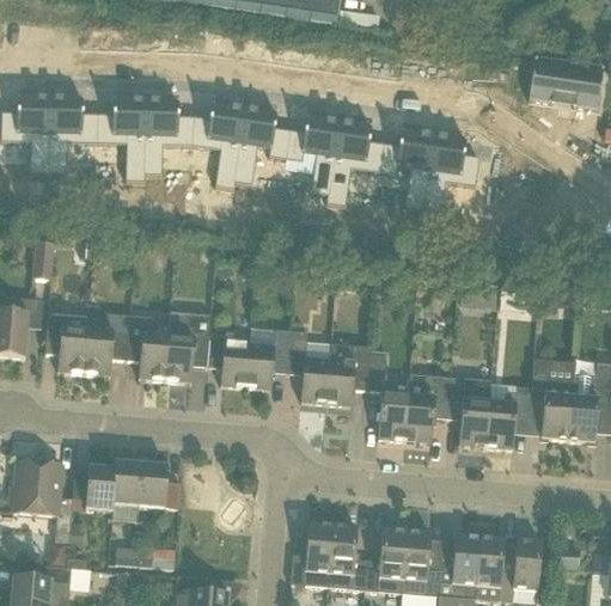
[(337,20),(340,0),(196,0),(337,20)]
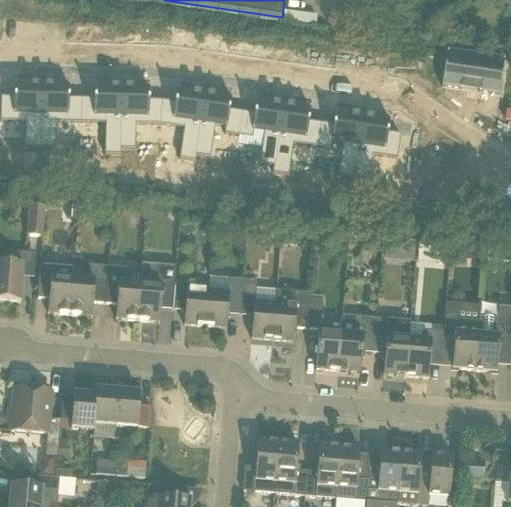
[(505,56),(448,48),(443,83),(500,92),(505,56)]
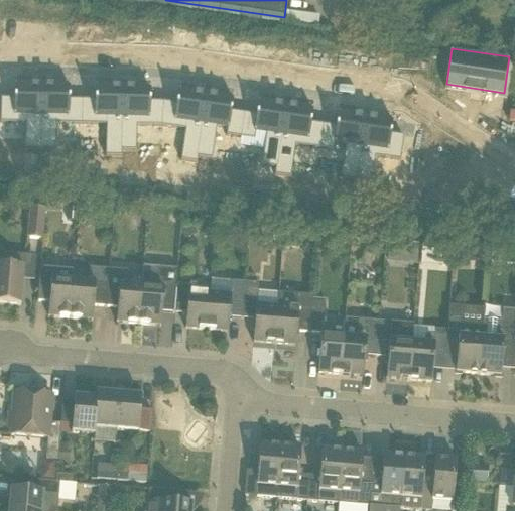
[(40,145),(42,82),(14,82),(14,96),(1,95),(1,119),(14,119),(14,112),(26,113),(25,145),(40,145)]
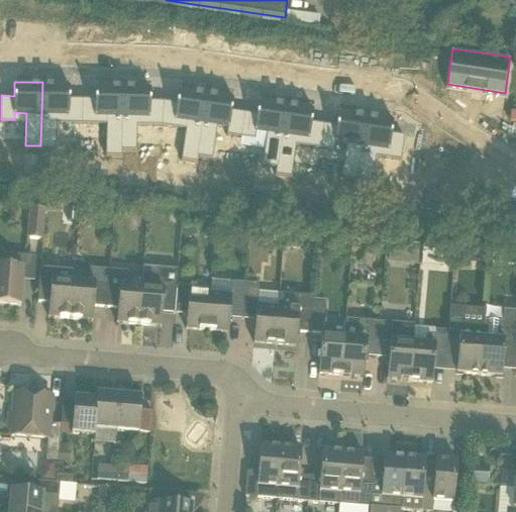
[(69,121),(82,121),(83,97),(70,97),(70,83),(42,82),(40,145),(56,146),(57,113),(69,114),(69,121)]
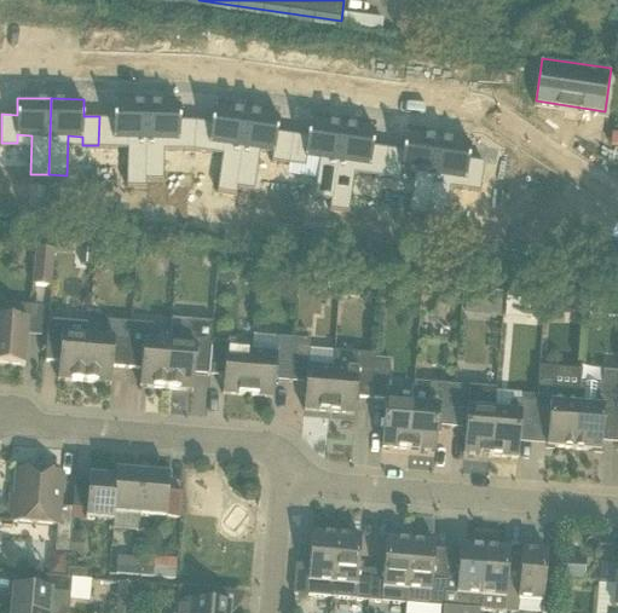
[(114,117),(99,116),(98,145),(114,146),(114,137),(128,138),(127,177),(146,177),(148,100),(114,100),(114,117)]
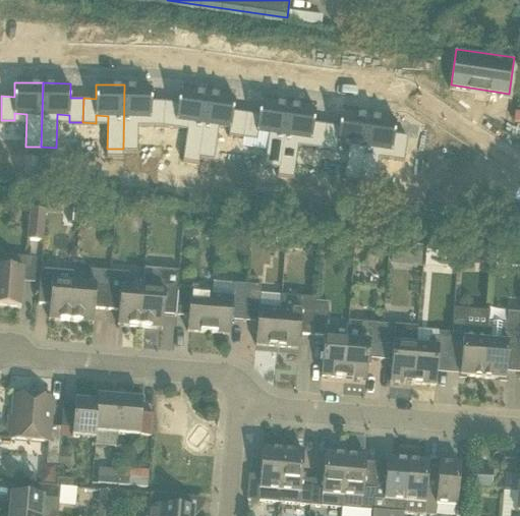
[(164,111),(164,100),(152,100),(152,86),(124,84),(123,149),(137,150),(138,117),(151,117),(151,124),(163,125),(164,111)]
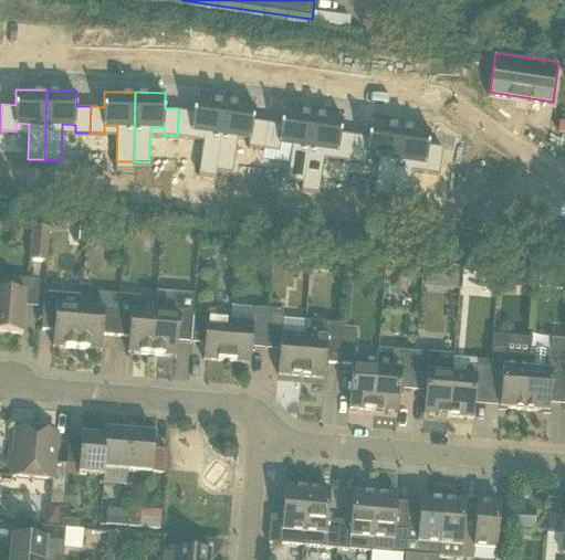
[(178,120),(177,136),(190,137),(192,129),(205,131),(199,173),(216,176),(216,169),(227,99),(196,96),(194,112),(180,109),(178,120)]
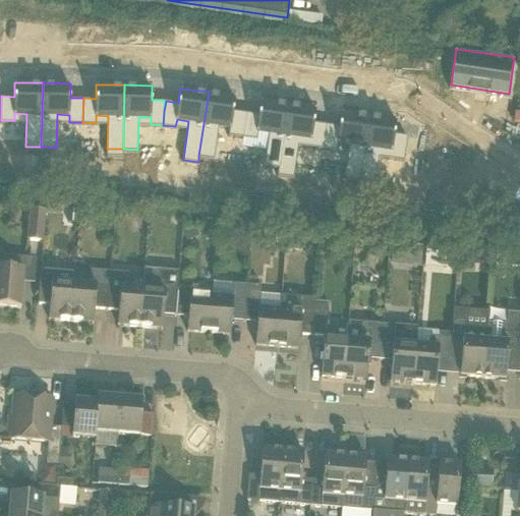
[(230,134),(243,136),(246,112),(234,110),(236,96),(209,92),(198,156),(211,157),(215,158),(219,125),(231,127),(230,134)]
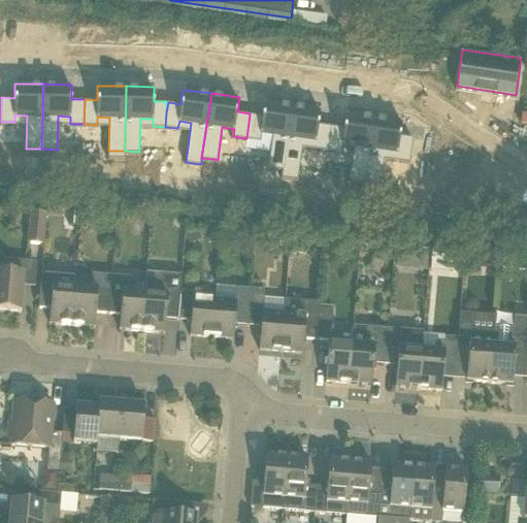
[(250,113),(246,138),(260,139),(261,132),(273,134),(268,167),(284,169),(293,105),(265,101),(263,115),(250,113)]
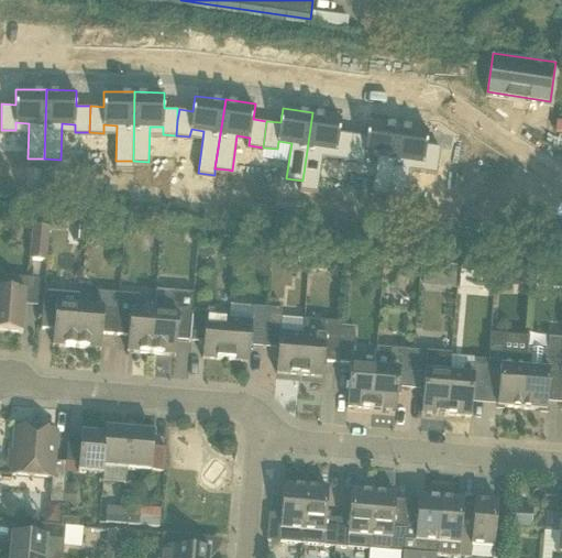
[(335,157),(350,160),(354,133),(340,131),(342,116),(312,112),(302,181),(319,183),(323,148),(337,150),(335,157)]
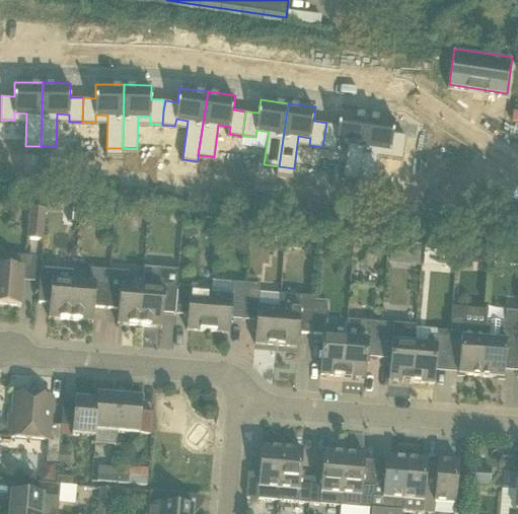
[(326,123),(322,147),(336,148),(337,141),(349,143),(344,175),(359,177),(368,115),(341,111),(339,125),(326,123)]
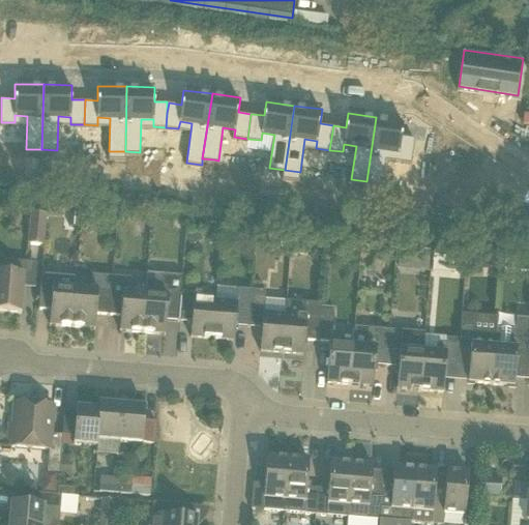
[(376,117),(366,181),(382,183),(387,150),(399,152),(398,159),(411,162),(415,137),(402,135),(404,120),(376,117)]
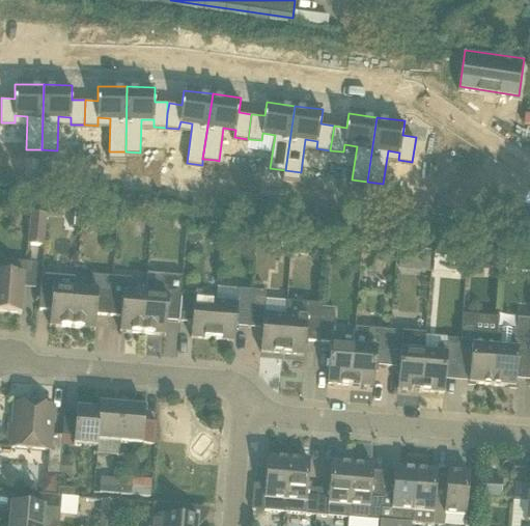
[(40,156),(25,155),(24,174),(39,174),(40,156)]
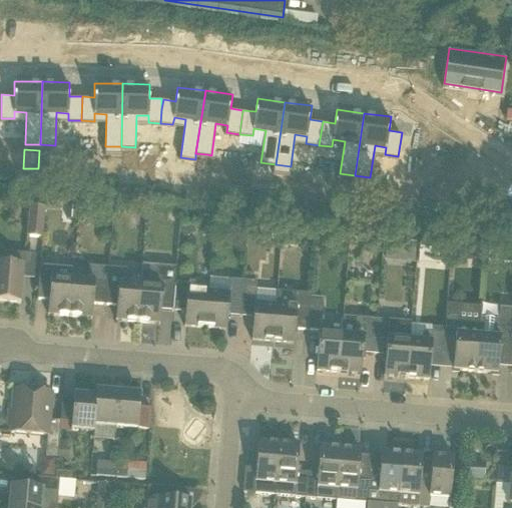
[(206,162),(207,154),(195,153),(195,159),(195,161),(206,162)]
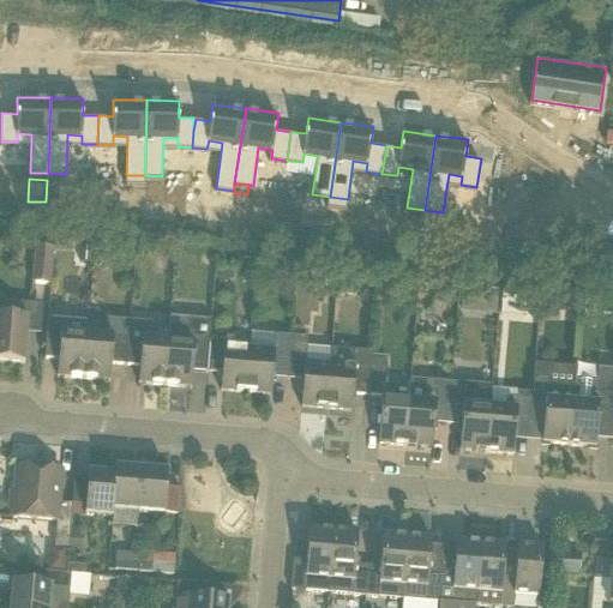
[(205,218),(228,221),(230,197),(208,194),(205,218)]
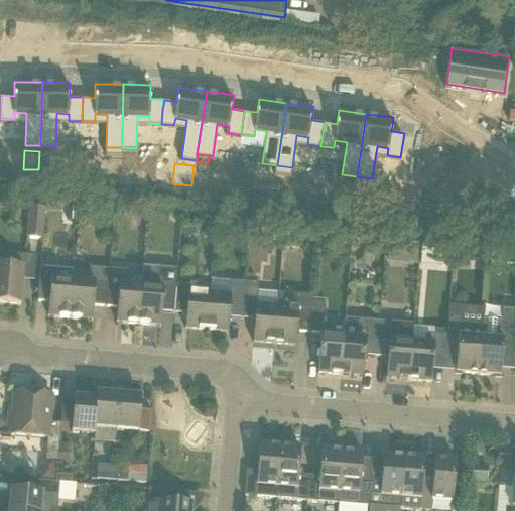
[(260,185),(272,186),(274,170),(262,169),(260,185)]
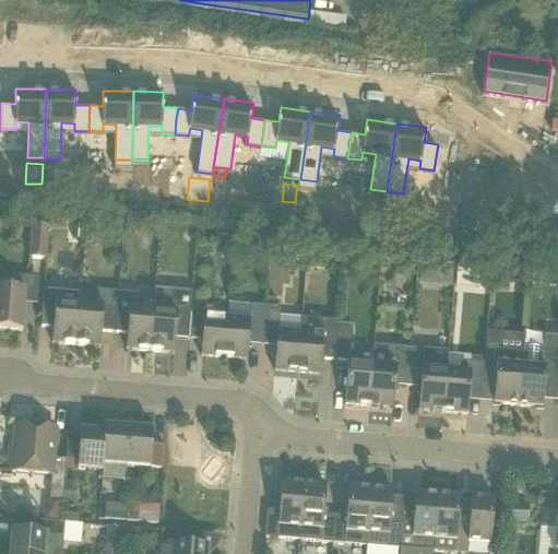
[(126,217),(126,227),(138,228),(139,217),(126,217)]
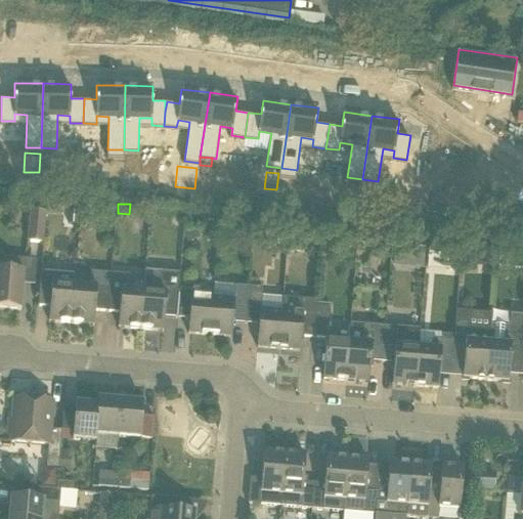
[(28,238),(43,240),(46,208),(32,206),(28,238)]
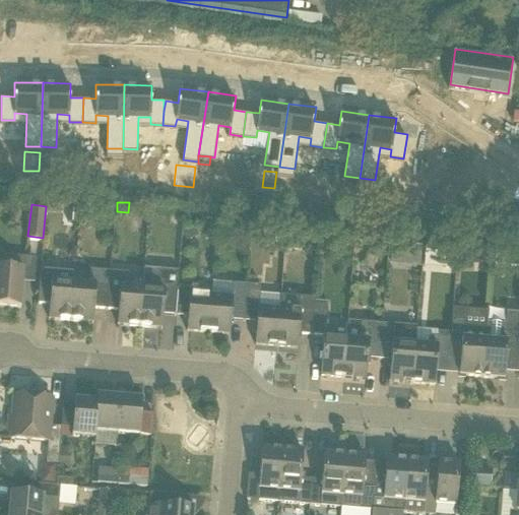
[(68,206),(67,217),(77,217),(78,206),(68,206)]
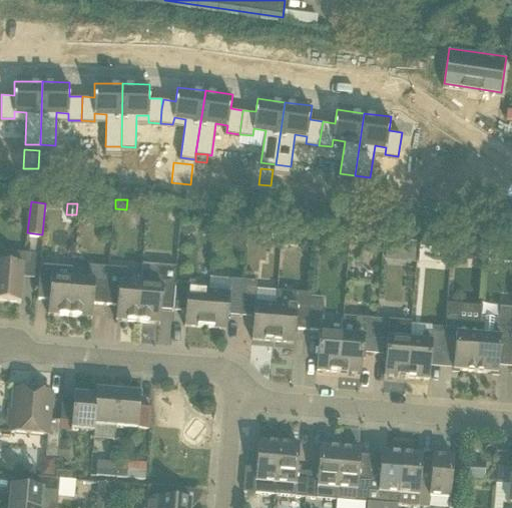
[(185,232),(198,228),(195,219),(182,222),(185,232)]
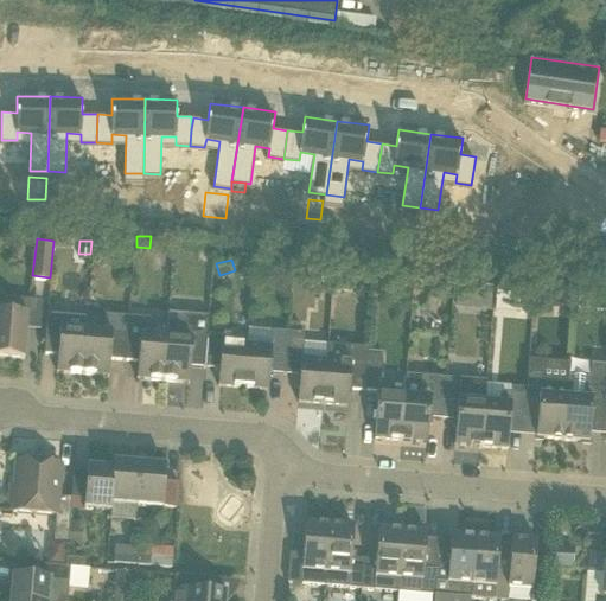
[(356,266),(337,263),(335,287),(353,289),(356,266)]
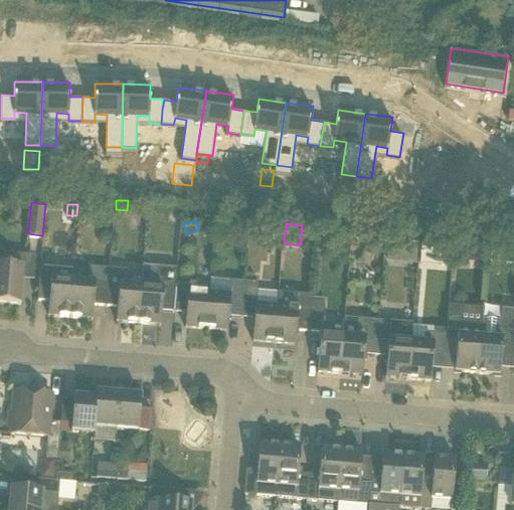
[(332,243),(334,228),(325,227),(323,242),(332,243)]
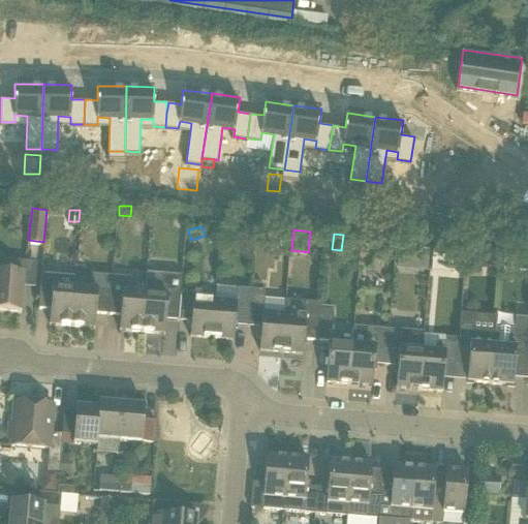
[(380,242),(377,250),(390,255),(393,247),(380,242)]
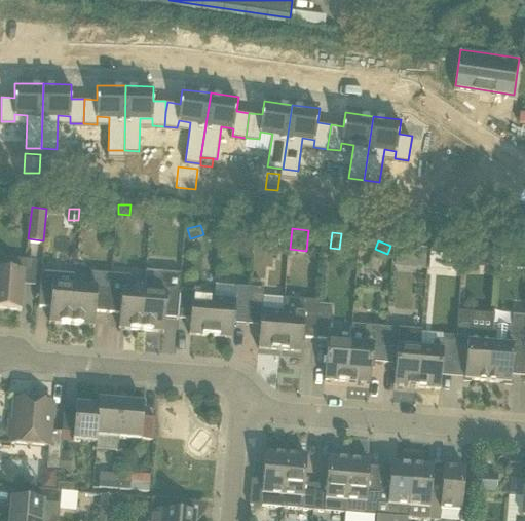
[(407,245),(407,242),(397,242),(397,244),(396,263),(405,264),(407,245)]
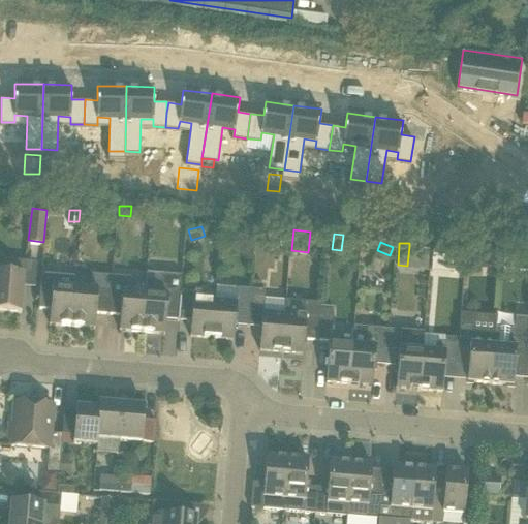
[(462,269),(463,249),(454,248),(452,268),(462,269)]
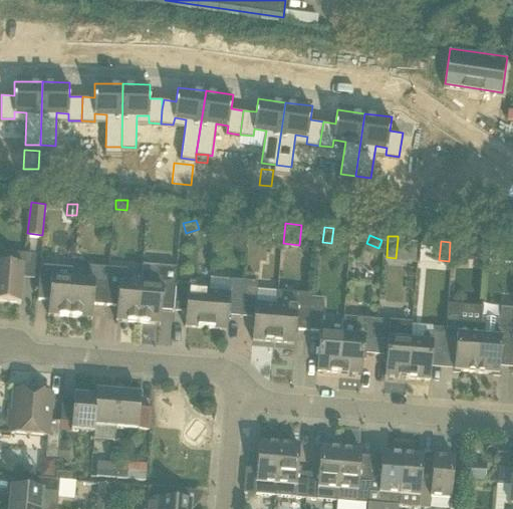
[(461,256),(473,257),(473,244),(462,244),(461,256)]
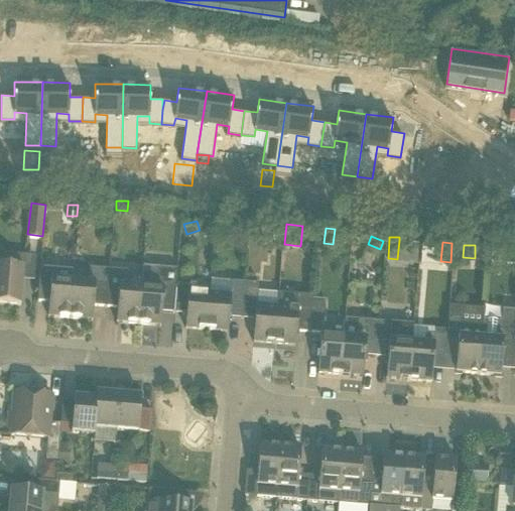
[(0,299),(21,301),(25,251),(12,250),(11,263),(0,261),(0,299)]
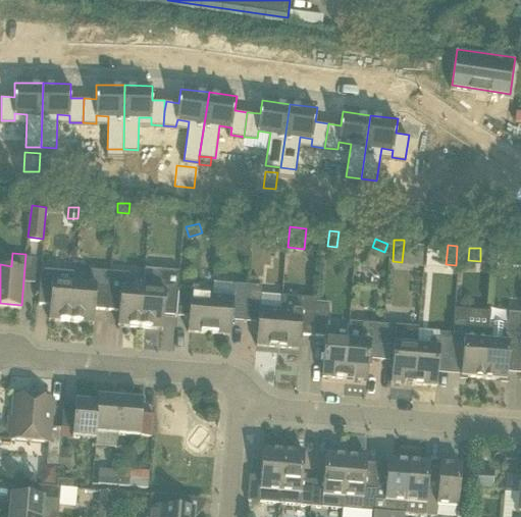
[(176,313),(178,286),(180,268),(145,265),(143,288),(144,288),(141,324),(163,325),(164,312),(176,313)]
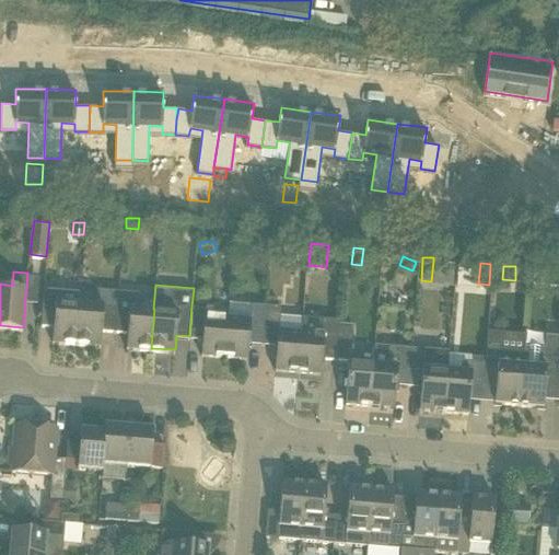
[(53,339),(78,342),(81,302),(80,302),(81,290),(44,287),(42,323),(55,324),(53,339)]
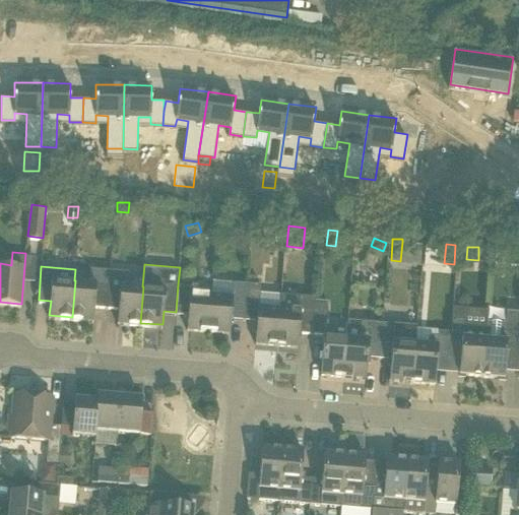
[(95,305),(108,306),(110,283),(111,268),(91,266),(90,281),(75,280),(72,317),(93,319),(95,305)]
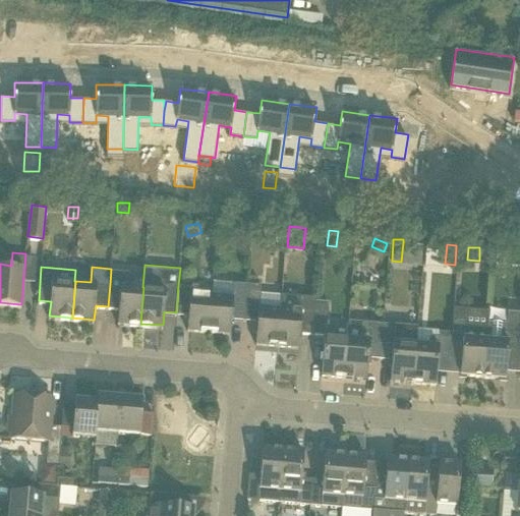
[(143,287),(142,287),(128,286),(129,270),(111,269),(110,284),(108,306),(119,307),(118,322),(140,324),(143,287)]
